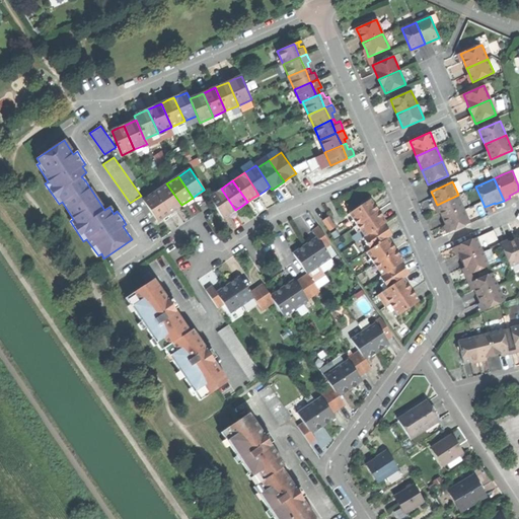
[(166,183),(155,192),(169,213),(175,209),(181,205),(166,183)]
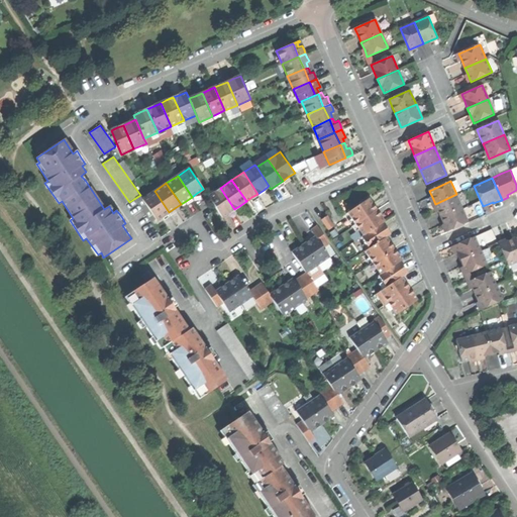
[(220,188),(208,195),(222,217),(228,213),(234,209),(220,188)]
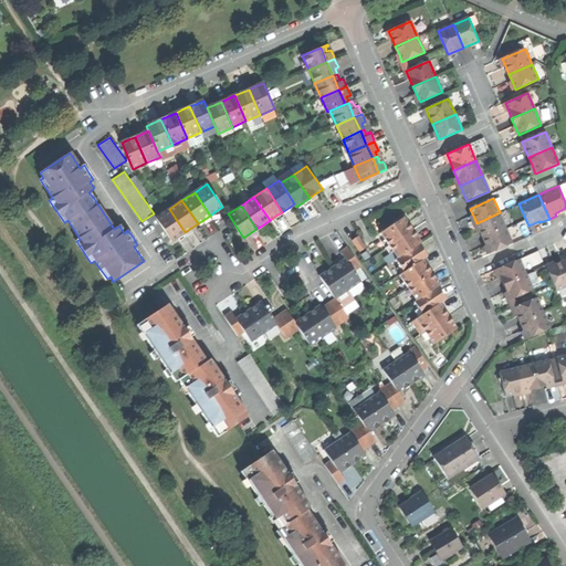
[(157,218),(173,241),(178,237),(185,232),(169,209),(157,218)]
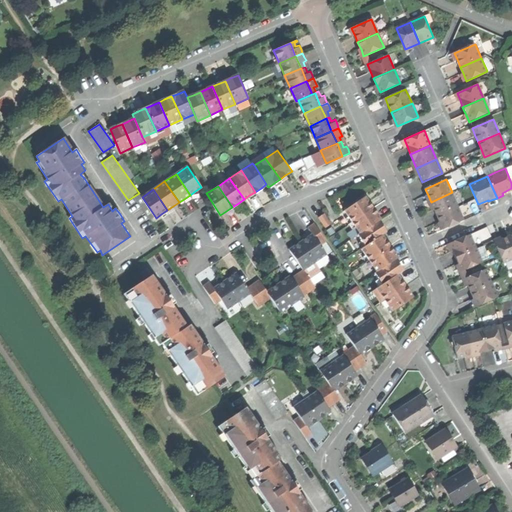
[(434,209),(437,216),(458,206),(452,192),(431,202),(434,209)]
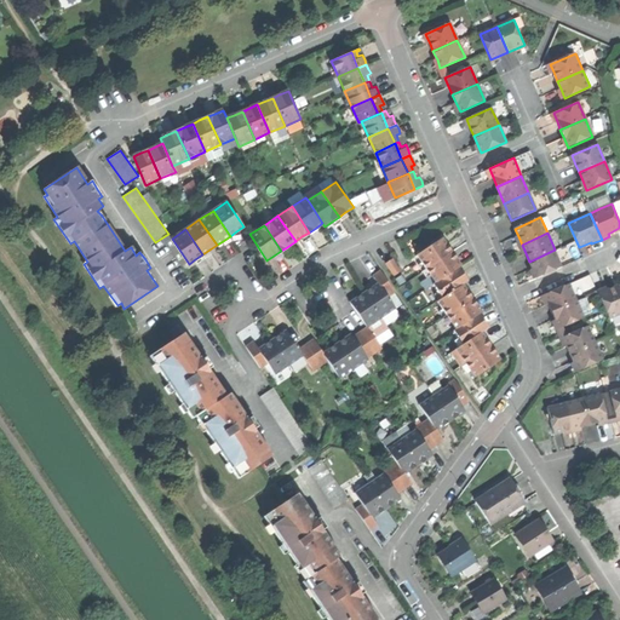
[(418,252),(428,268),(453,251),(448,244),(443,236),(418,252)]
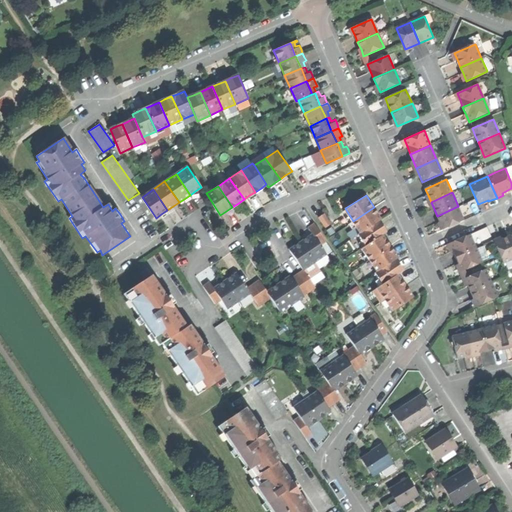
[(440,223),(443,230),(464,220),(458,206),(437,216),(440,223)]
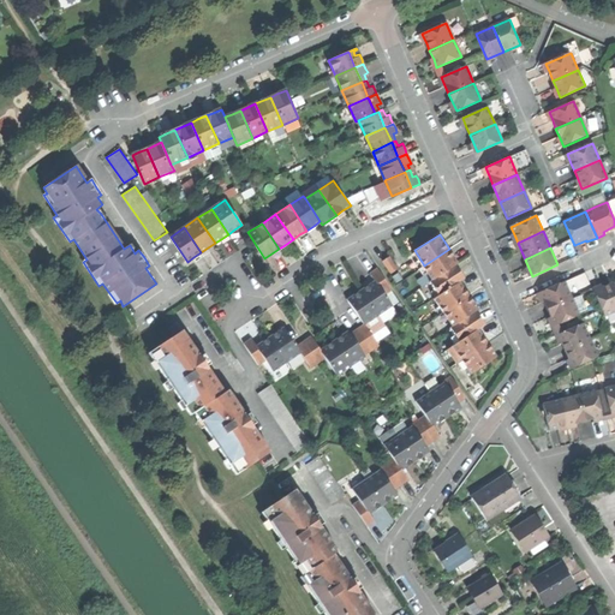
[(424,266),(433,280),(457,264),(459,263),(454,256),(449,249),(424,266)]
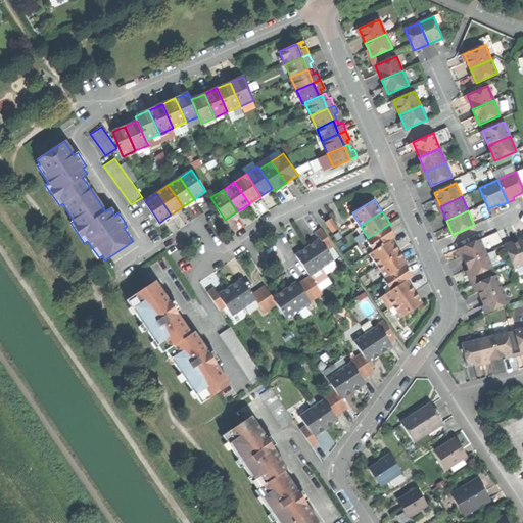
[(327,221),(333,230),(337,227),(331,218),(327,221)]
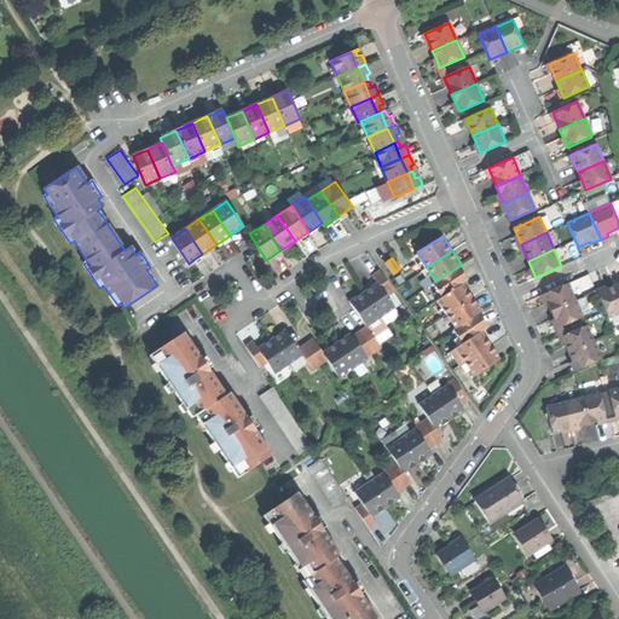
[(433,283),(443,298),(464,283),(469,281),(463,272),(460,266),(435,282),(433,283)]
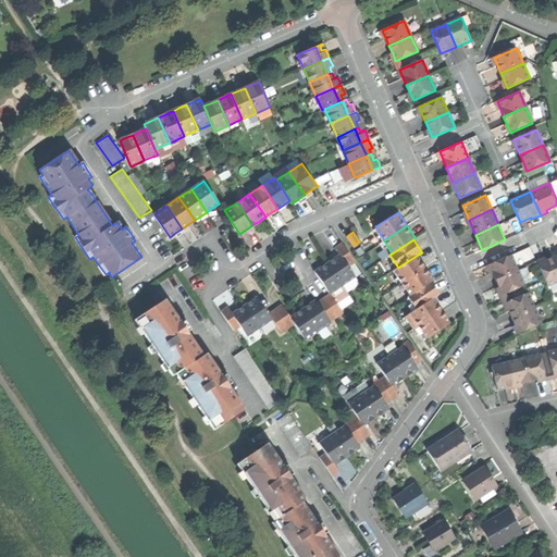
[(356,260),(343,242),(336,246),(341,254),(335,257),(329,261),(344,284),(357,275),(349,264),(356,260)]
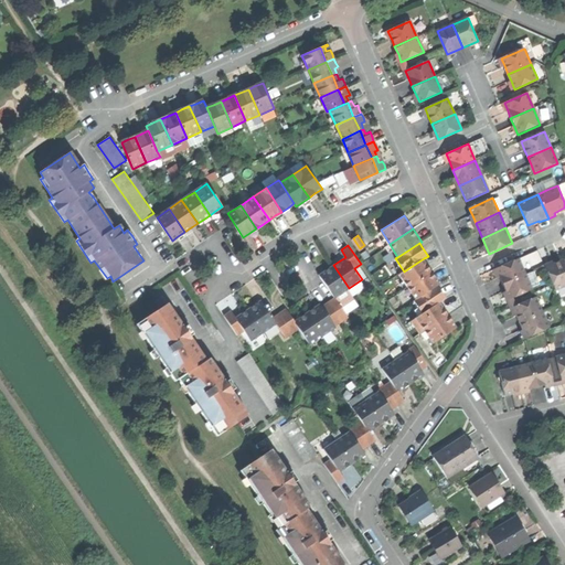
[(400,274),(407,287),(432,270),(428,266),(424,258),(404,272),(400,274)]
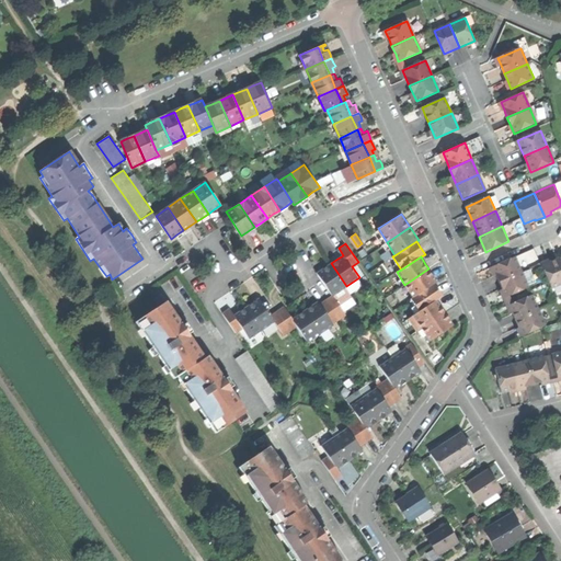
[(496,275),(500,282),(522,273),(515,256),(492,266),(496,275)]
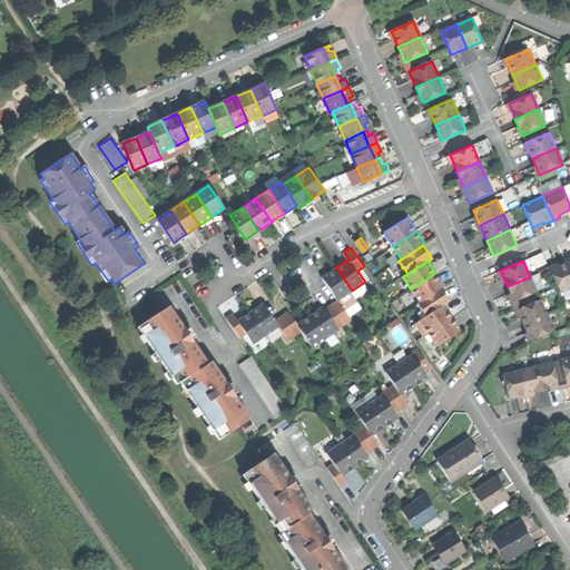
[(551,269),(561,293),(569,288),(569,271),(567,263),(559,266),(551,269)]
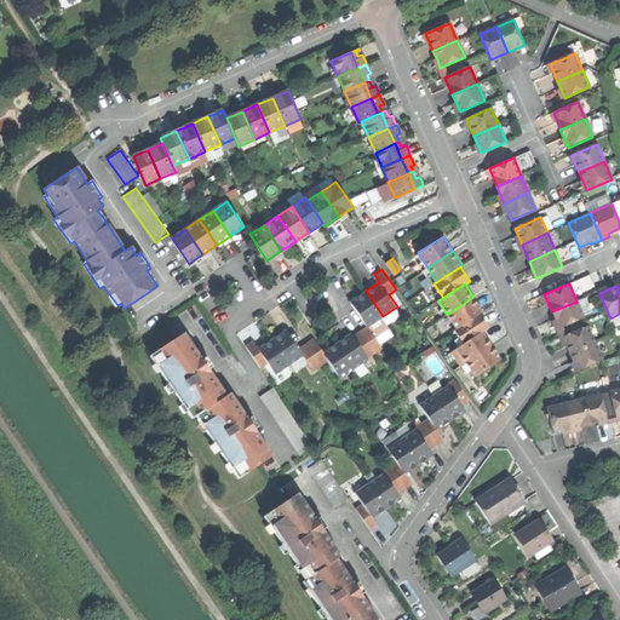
[(368,326),(383,316),(366,291),(359,296),(351,300),(368,326)]
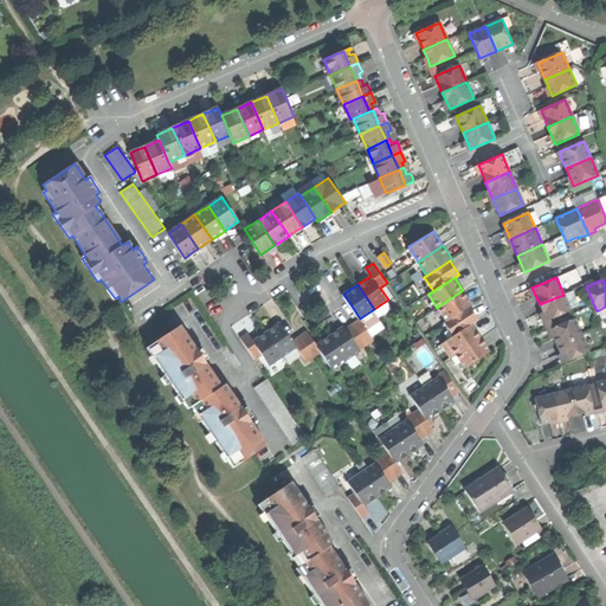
[(437,308),(446,322),(471,305),(472,304),(468,296),(463,290),(437,308)]
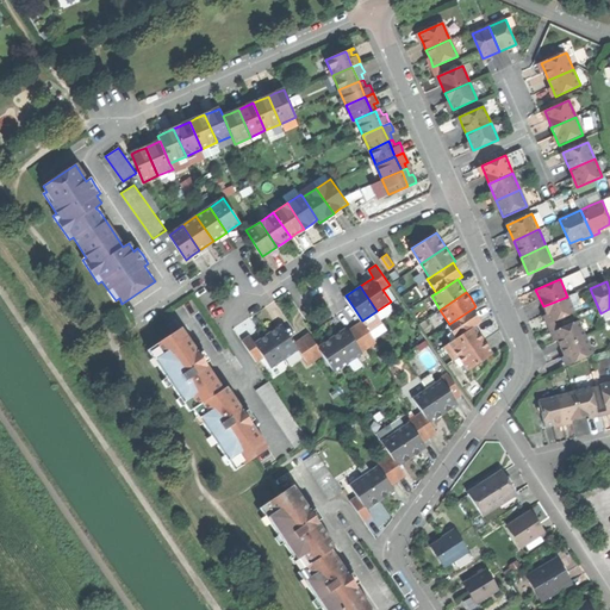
[(546,315),(551,323),(574,312),(567,297),(543,306),(546,315)]
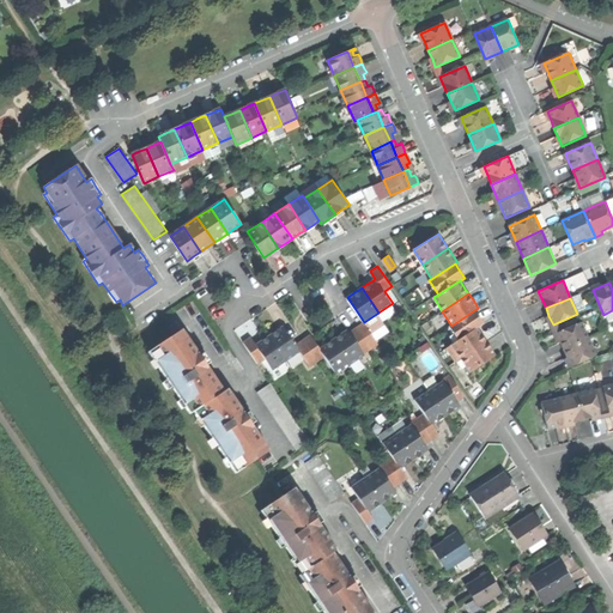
[(450,327),(459,340),(478,328),(486,322),(481,315),(477,309),(451,326),(450,327)]
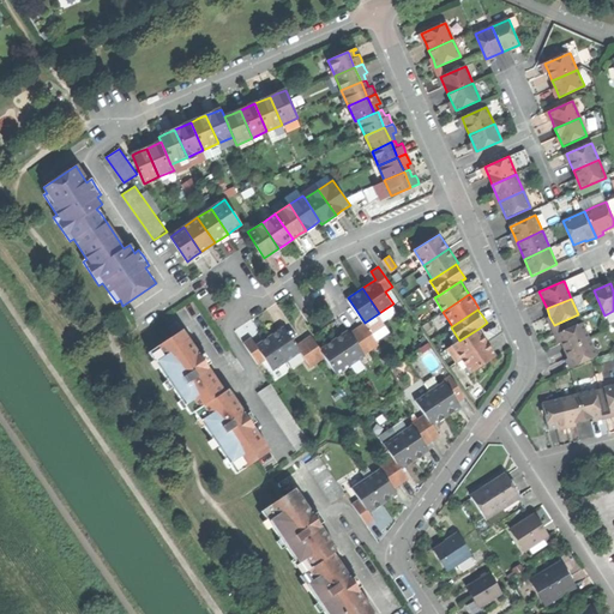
[(386,324),(379,313),(365,323),(371,333),(386,324)]
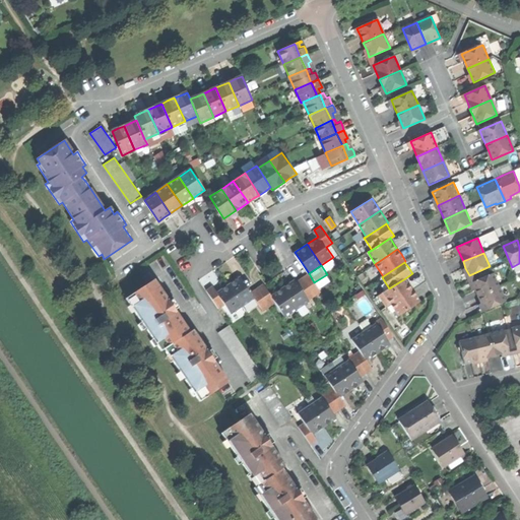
[(321,291),(314,282),(309,273),(297,281),(296,278),(289,282),(283,286),(298,308),(321,291)]
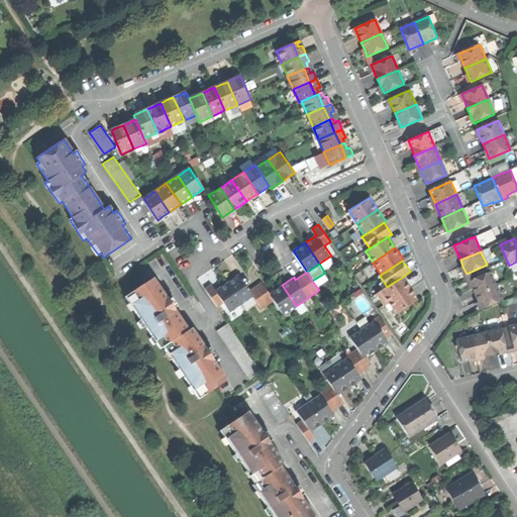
[(474,289),(477,295),(497,286),(490,272),(470,281),(474,289)]
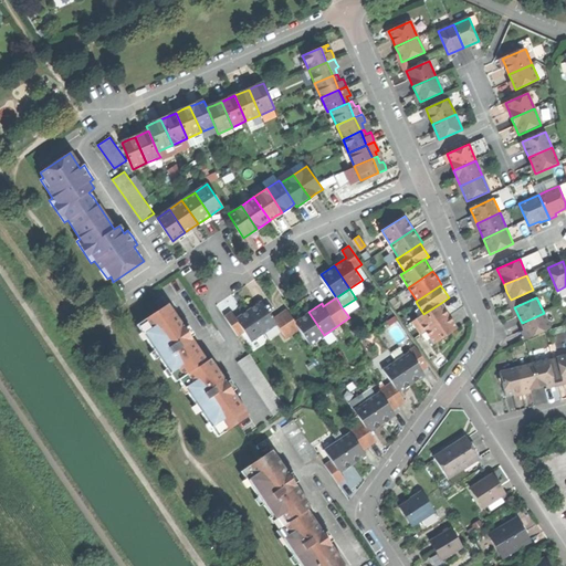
[(287,337),(294,333),(281,313),(274,318),(262,301),(257,304),(249,308),(264,332),(278,323),(287,337)]
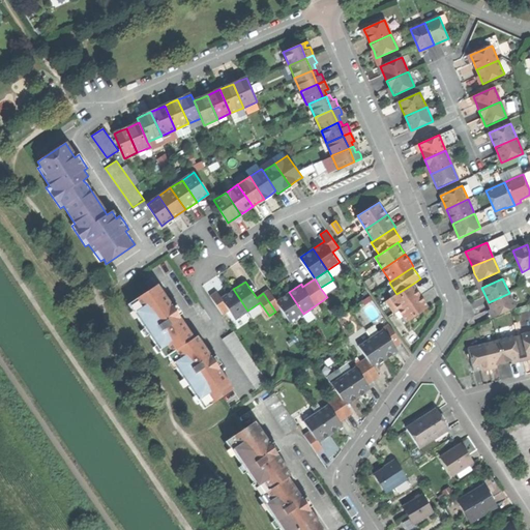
[(391,298),(399,310),(420,296),(416,290),(413,284),(396,294),(391,298)]
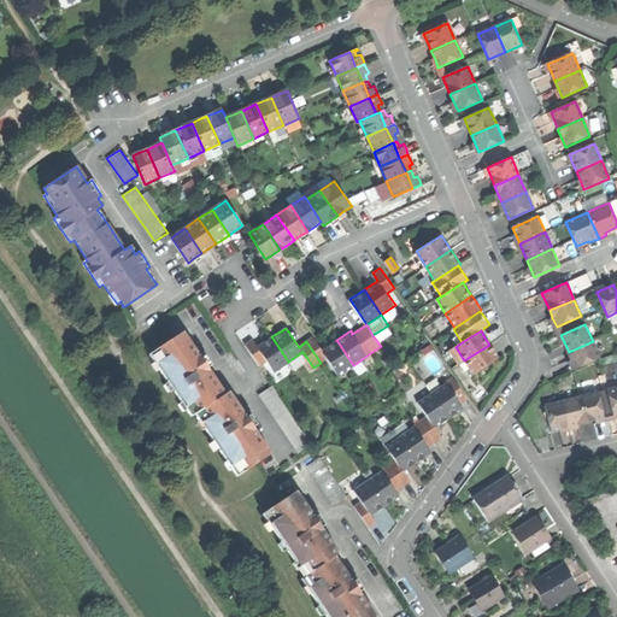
[(194,415),(225,394),(207,368),(211,365),(207,360),(205,356),(201,358),(183,331),(148,354),(154,363),(152,364),(157,371),(159,370),(168,382),(164,385),(169,392),(172,389),(181,403),(178,404),(183,412),(186,410),(191,417),(194,415)]
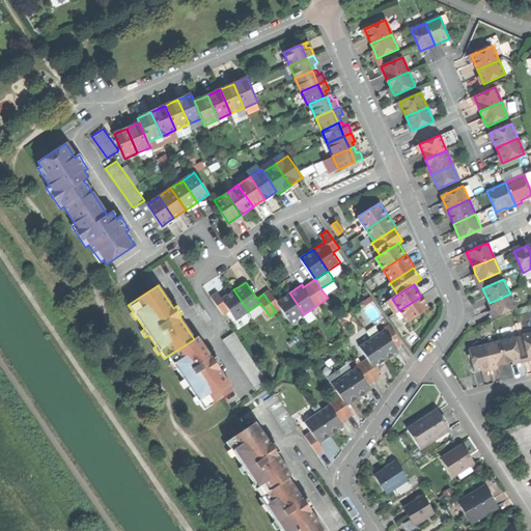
[(235,319),(248,311),(233,289),(228,294),(222,298),(218,290),(211,296),(223,314),(229,310),(235,319)]
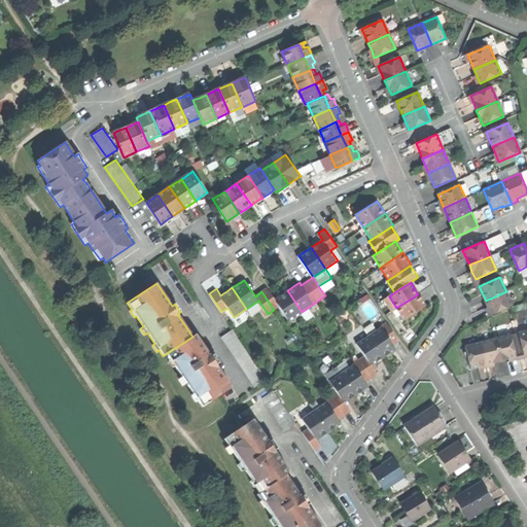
[(268,287),(261,291),(274,310),(280,307),(288,320),(302,312),(287,290),(280,295),(275,299),(268,287)]
